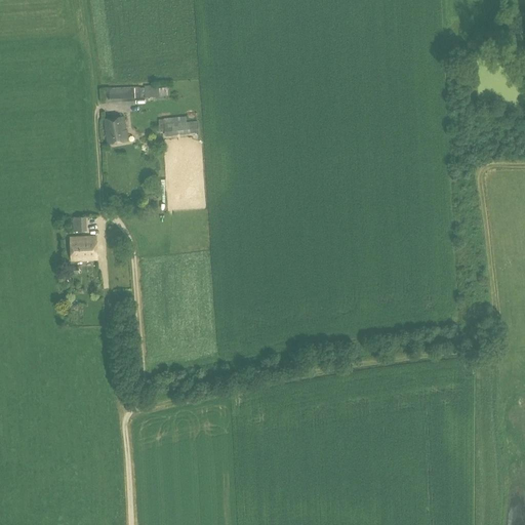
[(156,86),(145,86),(145,88),(146,97),(159,97),(159,96),(159,88),(156,89),(156,86)]
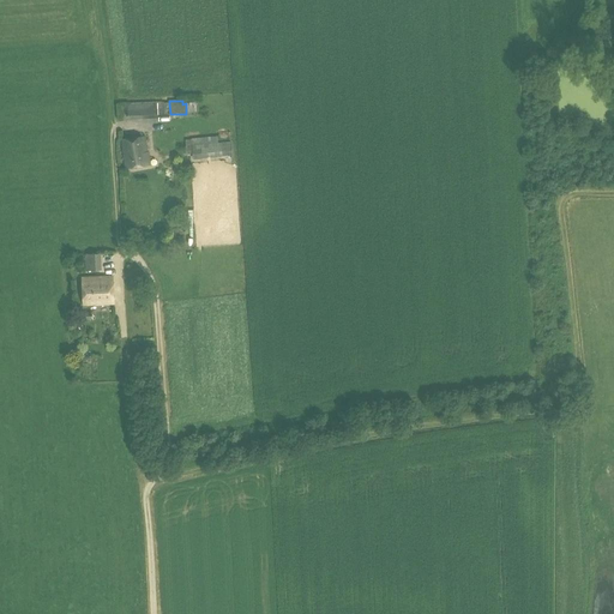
[(197,102),(185,102),(186,103),(186,113),(197,113),(197,102)]
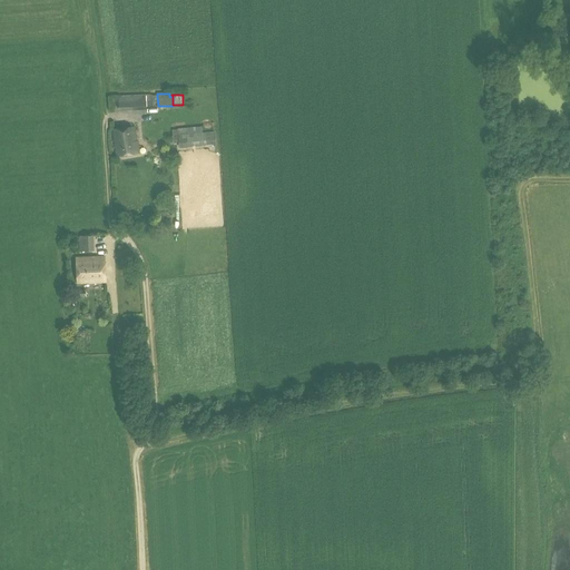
[(119,98),(119,110),(148,109),(148,106),(147,96),(119,98)]
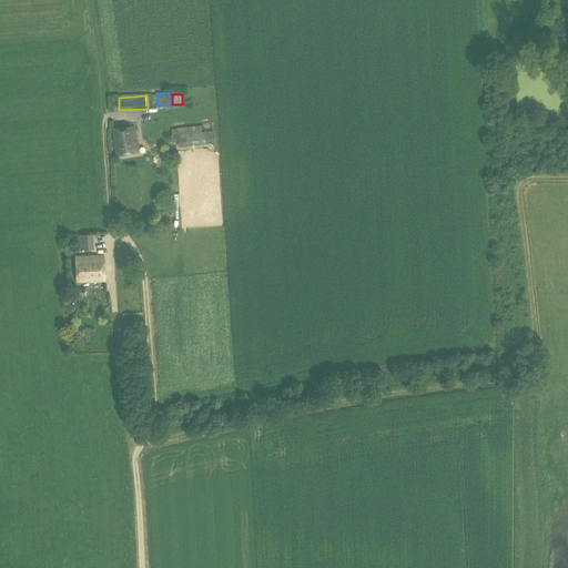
[(156,95),(146,95),(148,105),(158,105),(156,95)]
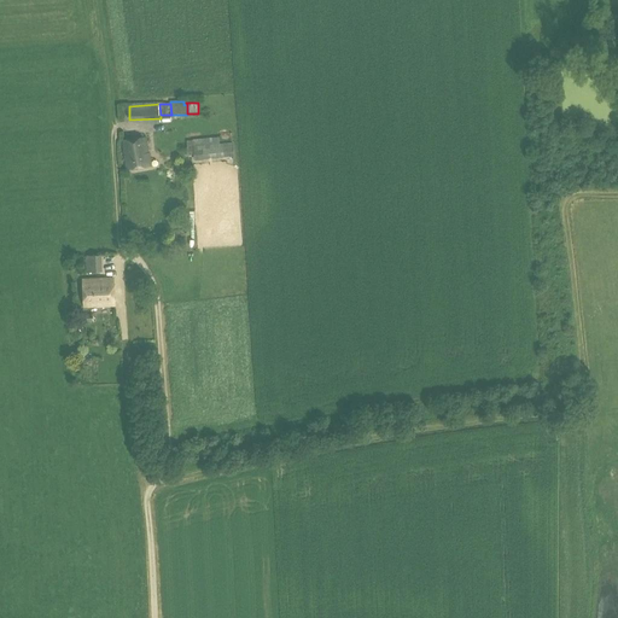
[(123,140),(127,169),(151,165),(150,153),(149,153),(146,138),(123,140)]
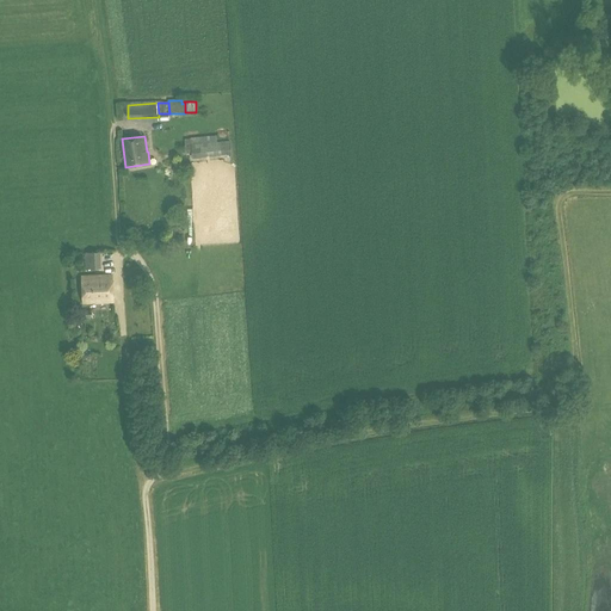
[(232,154),(230,141),(217,142),(191,146),(192,153),(193,158),(232,154)]
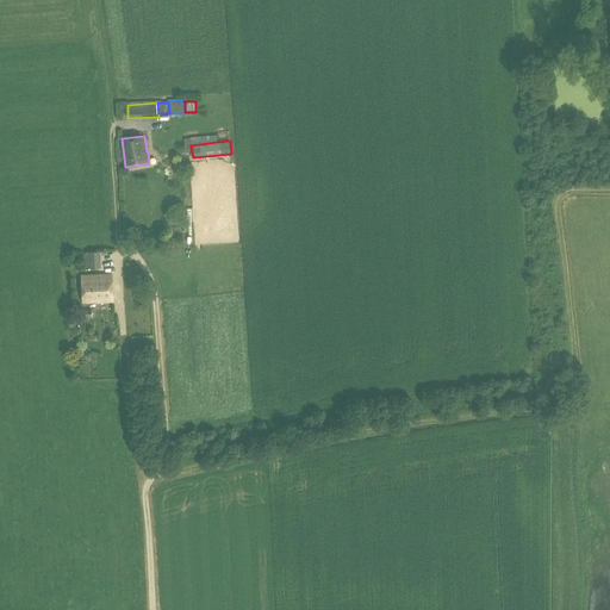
[(82,277),(83,303),(113,302),(112,275),(82,277)]
